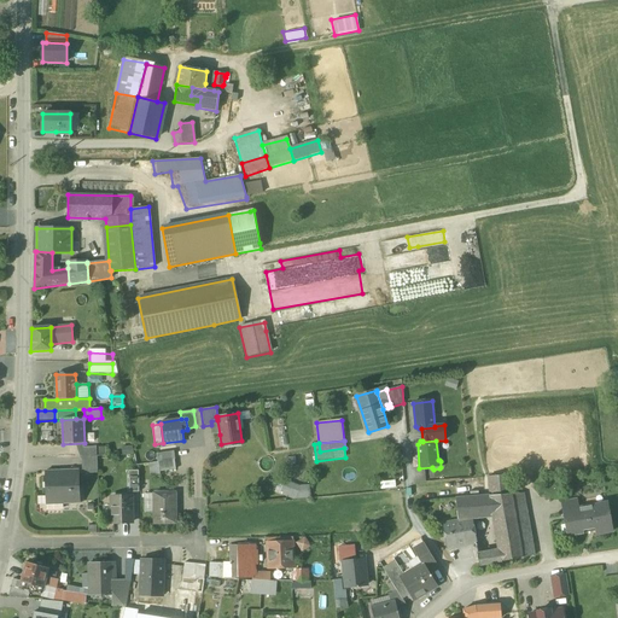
[(158,462),(174,460),(175,460),(174,452),(157,454),(158,462)]
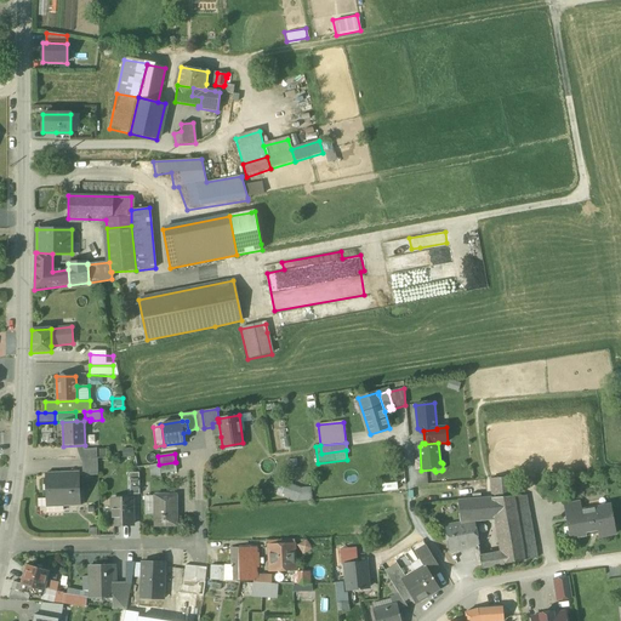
[(98,477),(97,459),(83,460),(83,477),(98,477)]
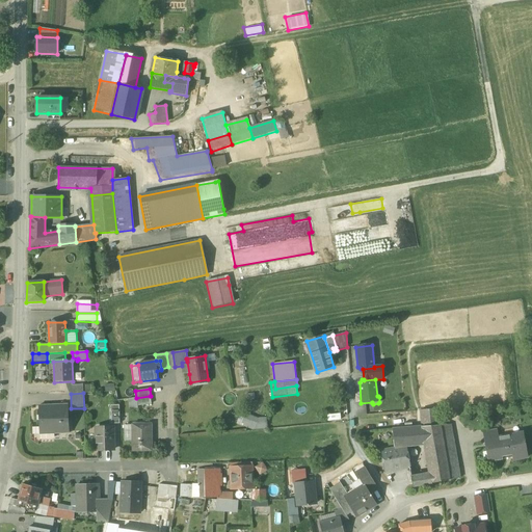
[(136,398),(137,406),(151,404),(150,396),(136,398)]
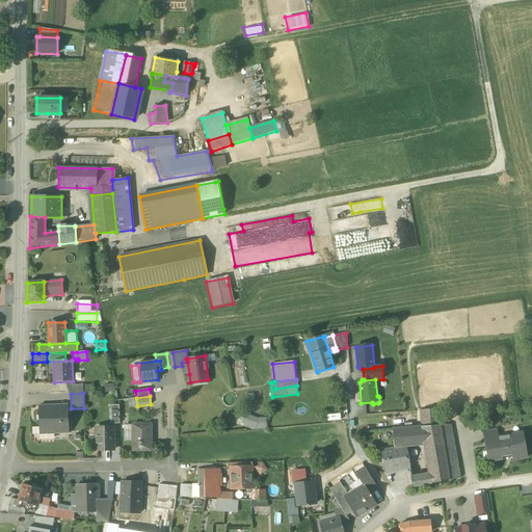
[(137,408),(137,406),(136,398),(128,399),(129,409),(137,408)]
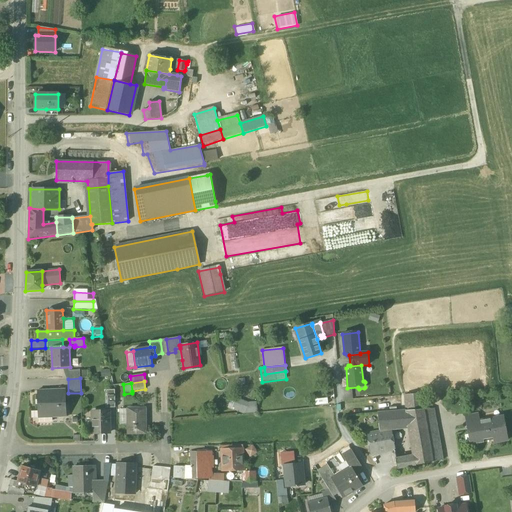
[(107,390),(107,408),(115,408),(115,390),(107,390)]
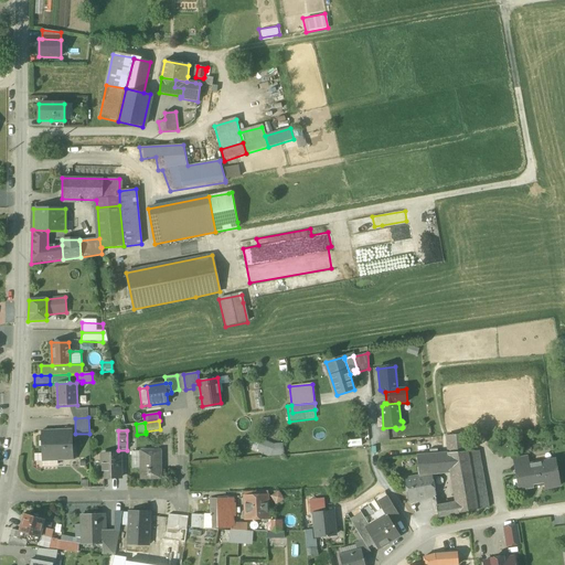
[(41,460),(57,459),(56,432),(51,432),(51,435),(40,435),(41,460)]
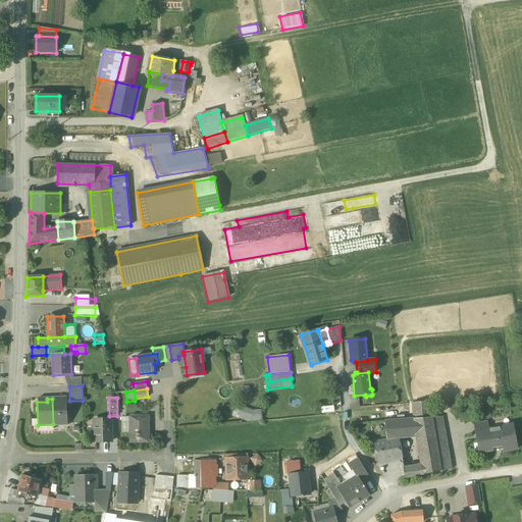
[(56,399),(52,399),(53,424),(67,423),(66,401),(56,401),(56,399)]
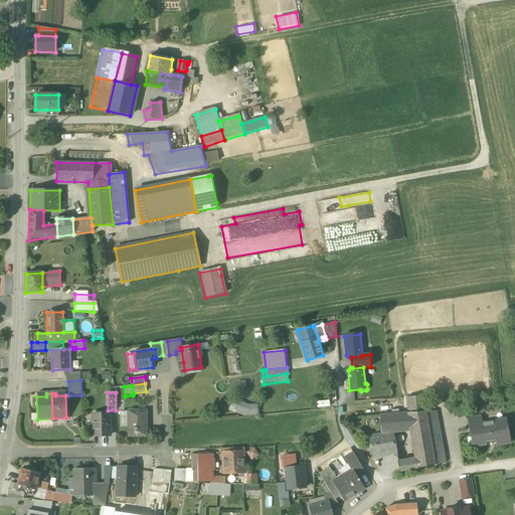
[(406,398),(408,413),(426,411),(424,396),(406,398)]
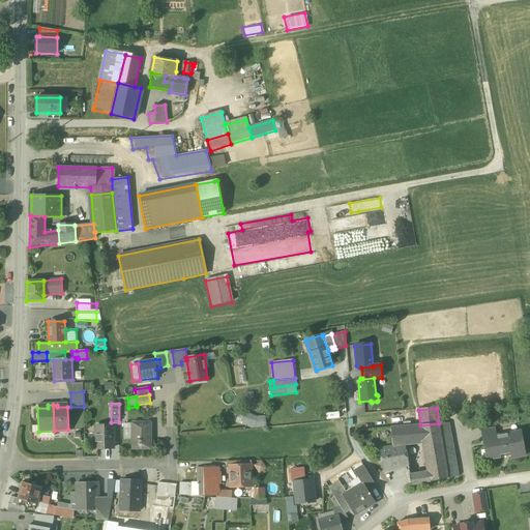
[(253,430),(267,428),(266,416),(258,417),(241,410),(236,422),(253,430)]
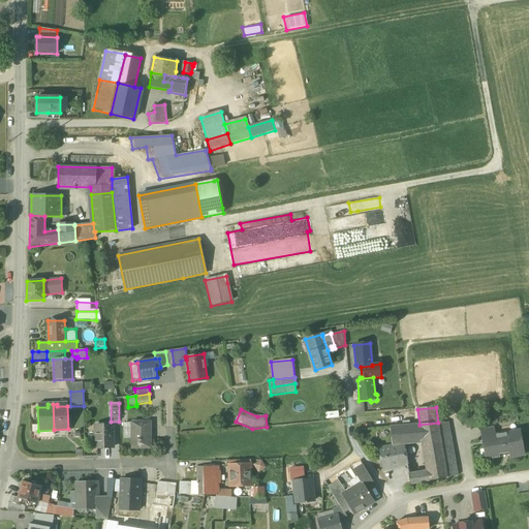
[(123,439),(133,439),(132,423),(123,424),(123,439)]
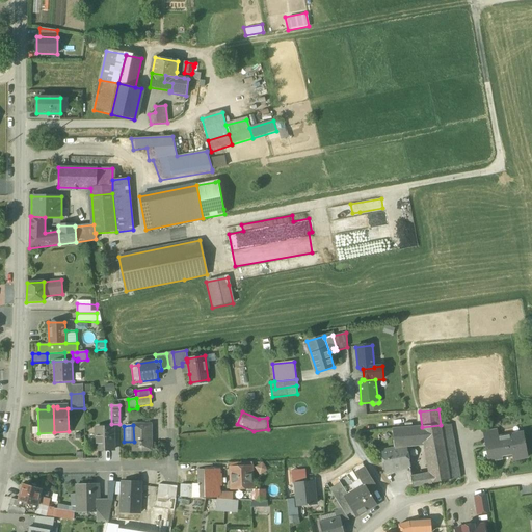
[(134,442),(134,451),(154,450),(153,425),(133,425),(134,442)]
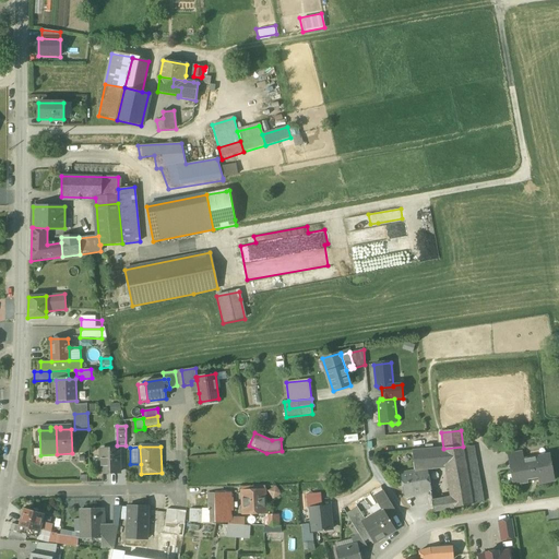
[(463,447),(443,449),(447,468),(452,498),(471,495),(463,447)]
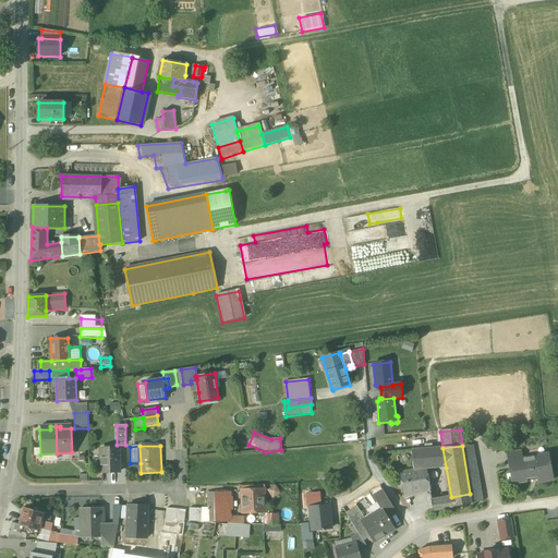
[(472,446),(462,446),(470,494),(472,504),(482,501),(472,446)]
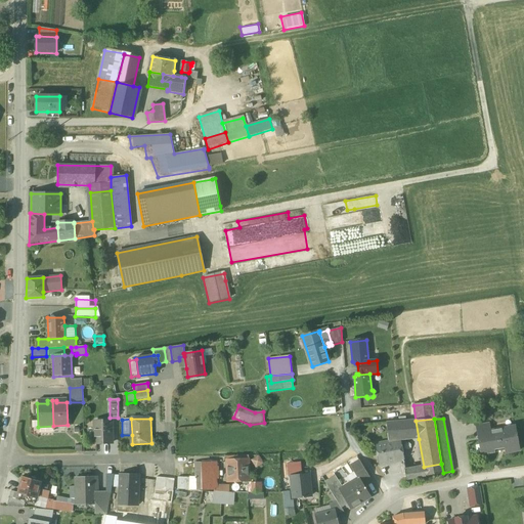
[(95,437),(96,444),(112,444),(111,421),(95,421),(95,428),(93,428),(93,437),(95,437)]
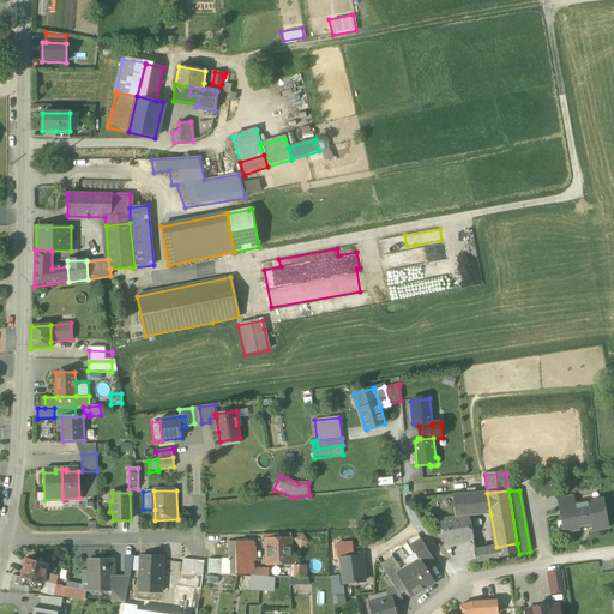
[(469,517),(491,515),(487,493),(452,495),(455,517),(455,518),(469,517)]
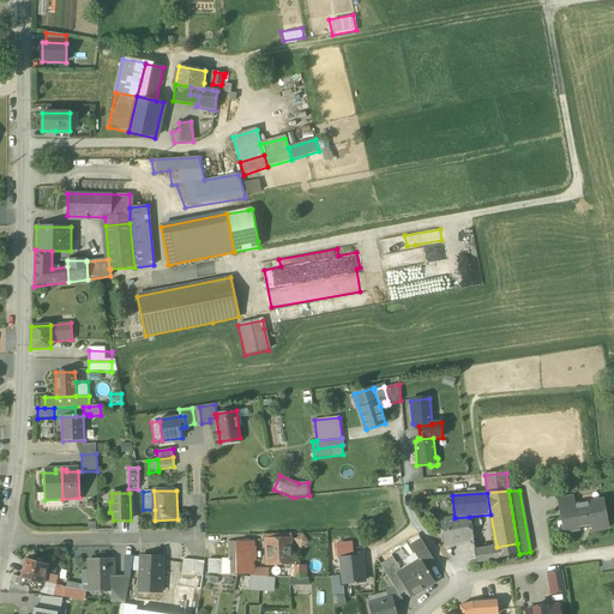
[(558,500),(559,510),(575,506),(572,497),(558,500)]
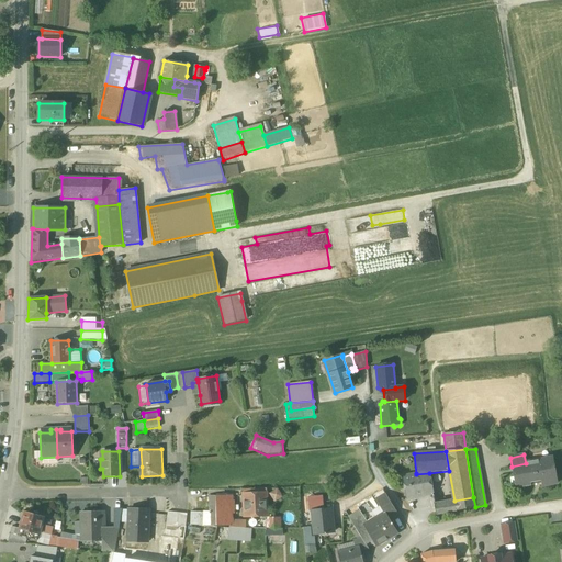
[(541,480),(542,486),(558,483),(553,458),(526,463),(512,467),(514,476),(518,475),(520,486),(530,484),(530,482),(541,480)]
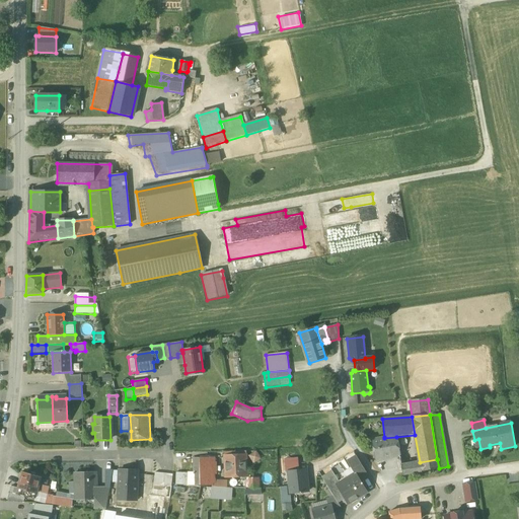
[(371,440),(375,461),(400,455),(396,437),(384,438),(384,437),(371,440)]
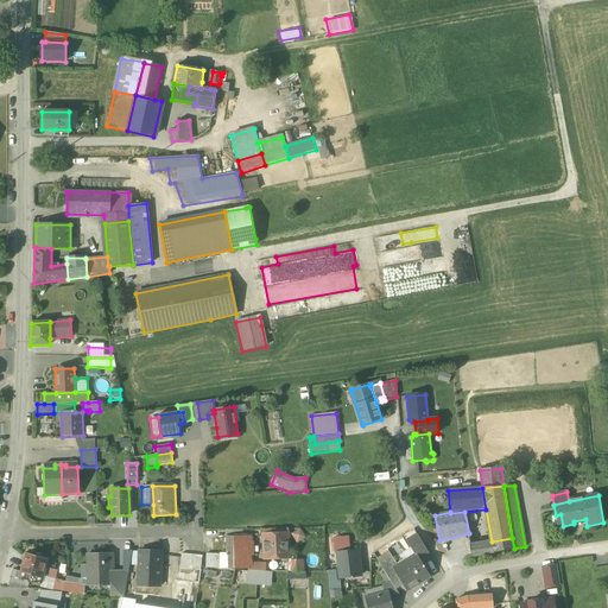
[(306,538),(301,529),(291,534),(297,544),(306,538)]
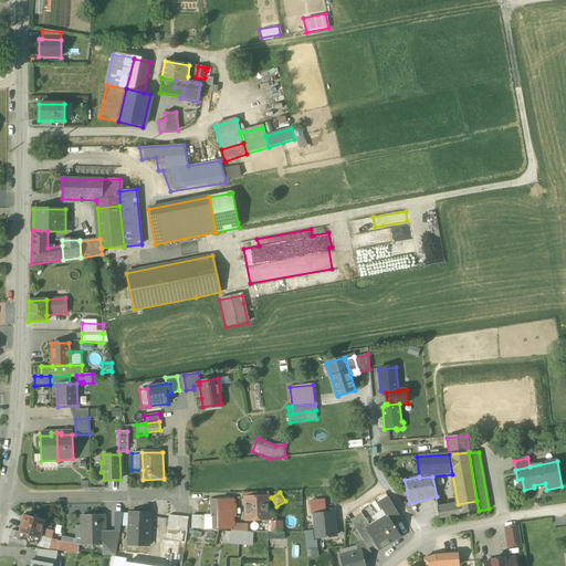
[(247,521),(270,521),(268,493),(244,493),(247,521)]
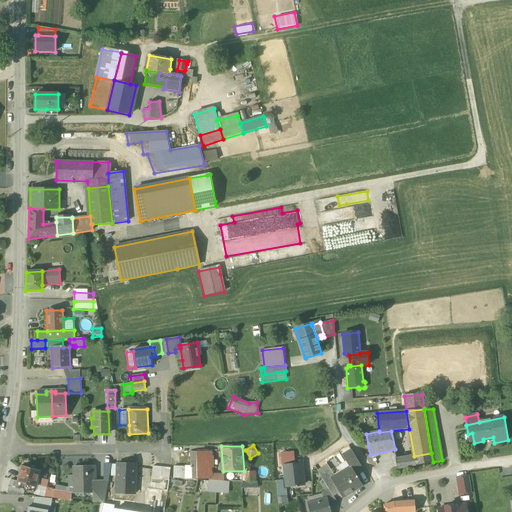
[(351,469),(352,471),(361,466),(351,450),(342,456),(348,464),(347,465),(349,468),(351,470),(351,469)]
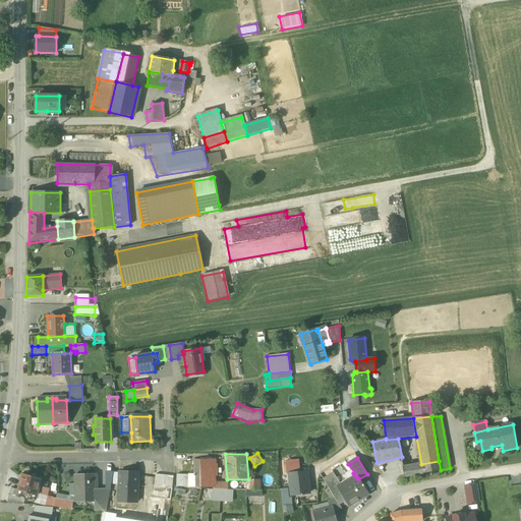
[(194,487),(201,488),(200,469),(203,461),(194,461),(194,474),(194,476),(194,487)]
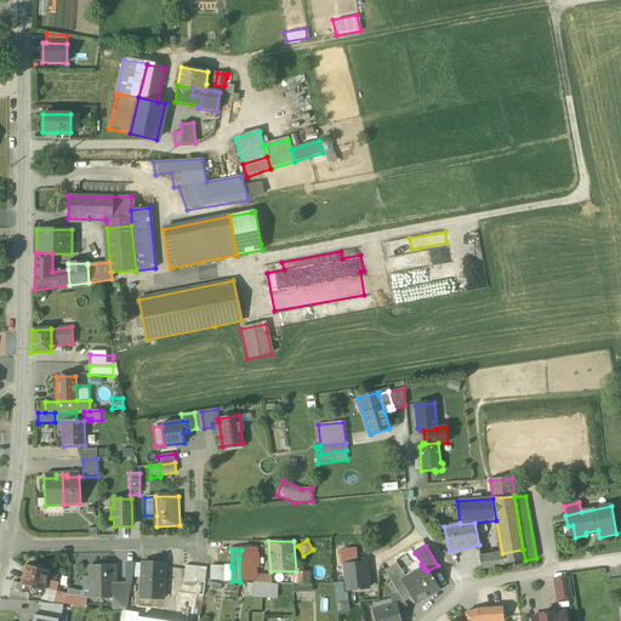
[(254,550),(241,550),(239,559),(240,582),(252,584),(255,584),(255,577),(254,575),(254,550)]
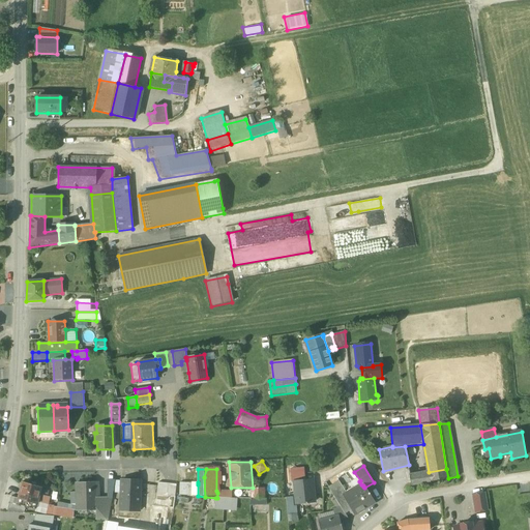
[(448,478),(446,469),(429,472),(410,475),(412,484),(448,478)]
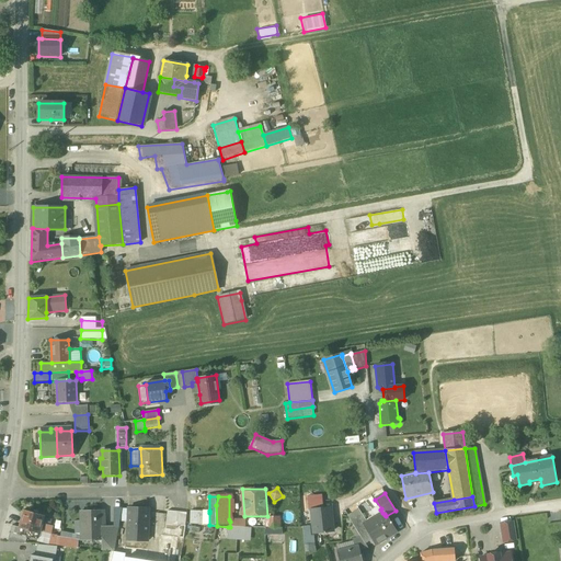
[(310,511),(311,511),(323,510),(322,501),(309,503),(310,511)]
